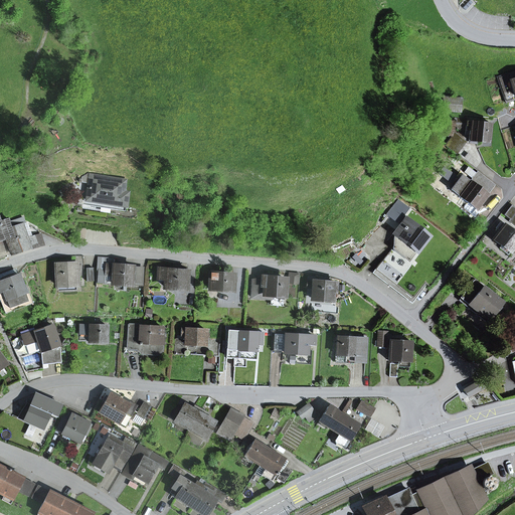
[(514,100),(514,71),(497,77),(506,104),(514,100)]
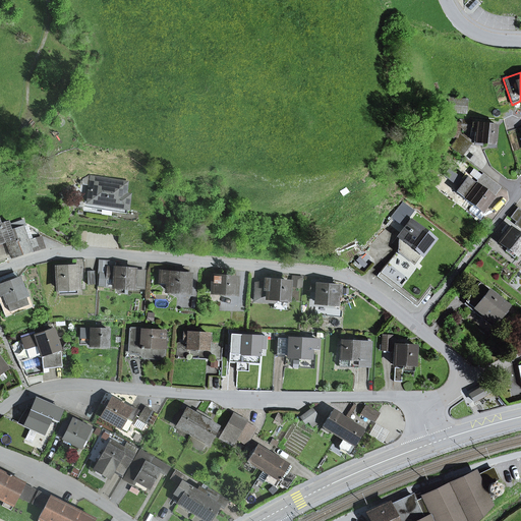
[(467,99),(448,97),(447,112),(466,114),(467,99)]
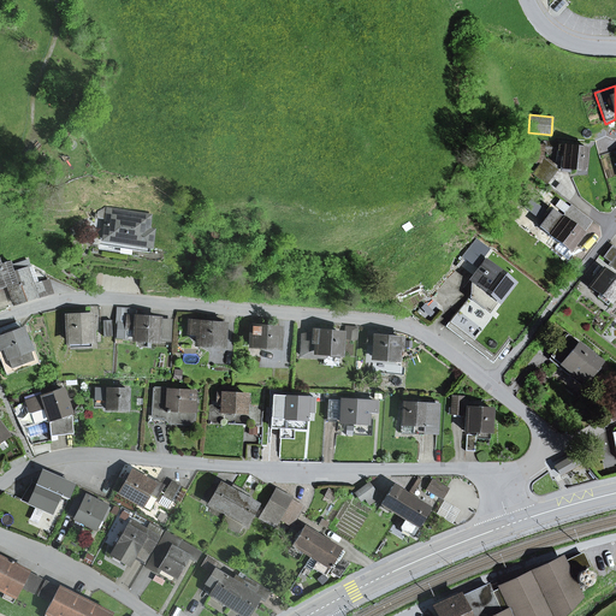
[(558,144),(558,143),(544,142),(543,146),(543,148),(549,155),(557,148),(558,144)]
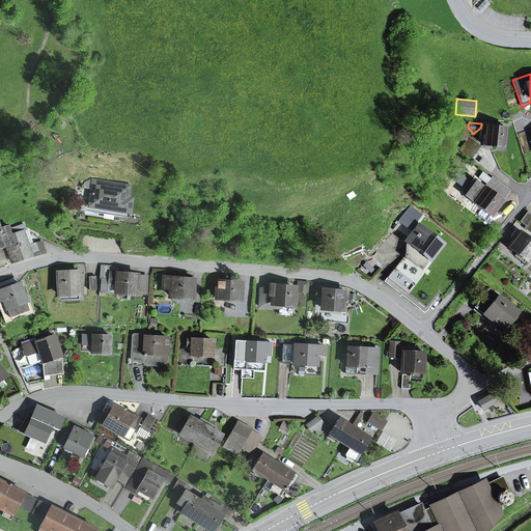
[(456,129),(454,137),(465,139),(468,128),(468,126),(459,123),(458,129),(456,129)]
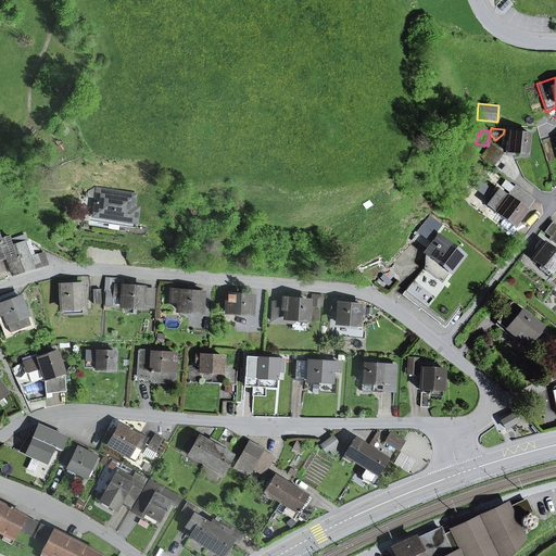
[(507,140),(506,152),(528,154),(530,134),(504,130),(503,134),(503,139),(507,140)]
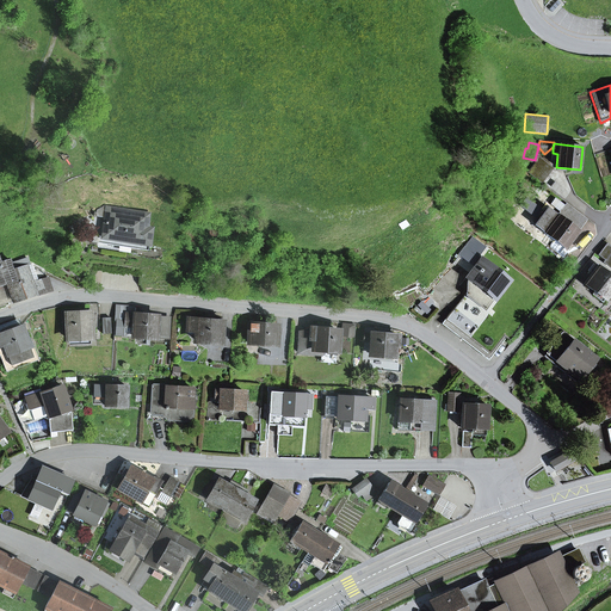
[(539,158),(528,173),(542,183),(553,168),(539,158)]
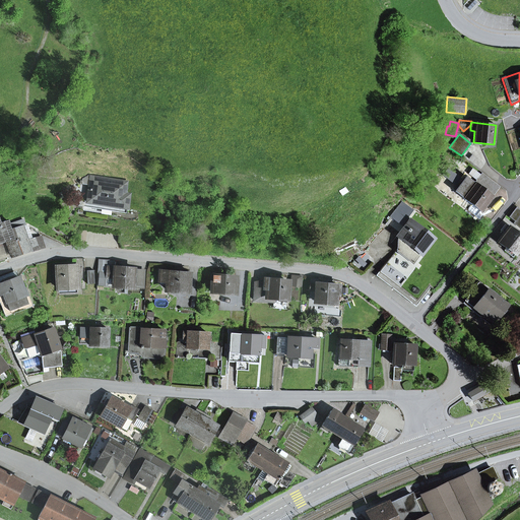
[(477,181),(481,175),(472,169),(468,174),(477,181)]
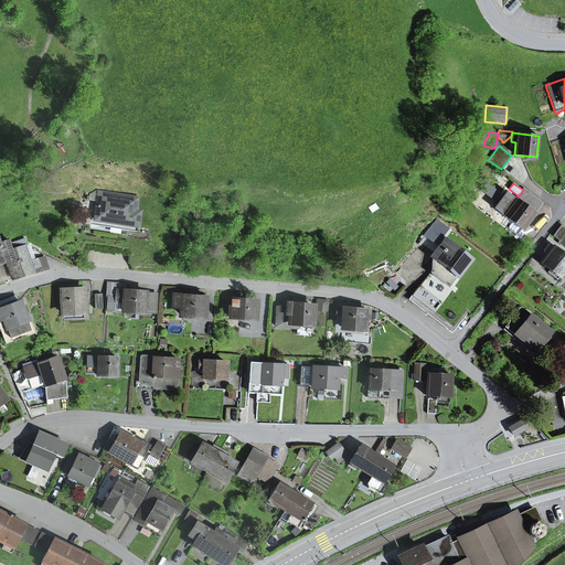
[(523,200),(529,193),(523,189),(523,190),(519,196),(518,196),(523,200)]
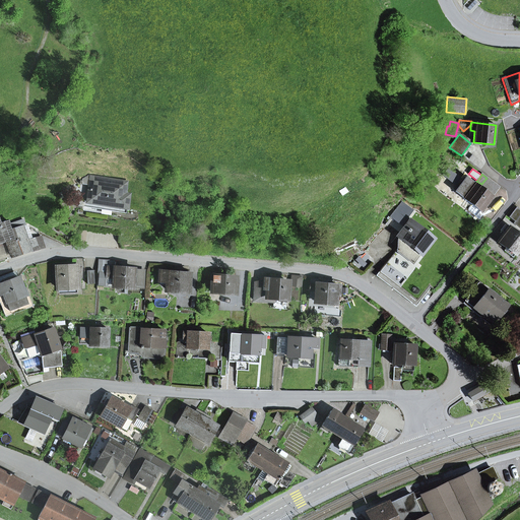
[(92,178),(92,177),(88,176),(69,199),(77,206),(126,213),(128,195),(124,195),(126,183),(99,179),(96,177),(92,178)]
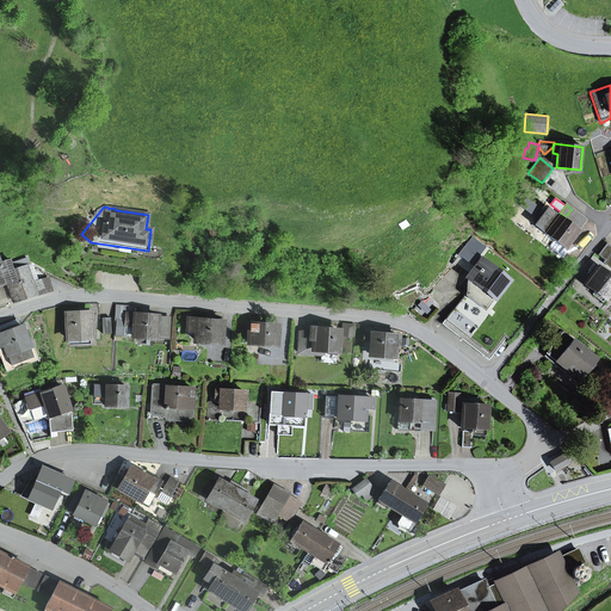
[(569,223),(568,224),(557,216),(548,209),(535,226),(565,248),(578,230),(569,223)]
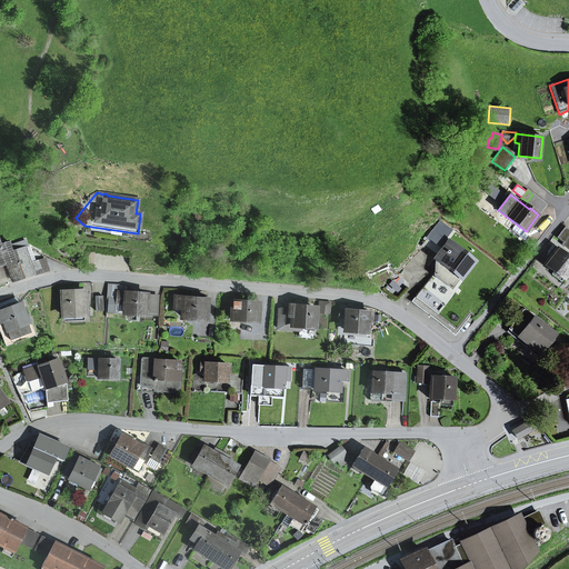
[(521,198),(519,201),(529,209),(530,208),(538,215),(546,205),(532,195),(527,201),(521,198)]
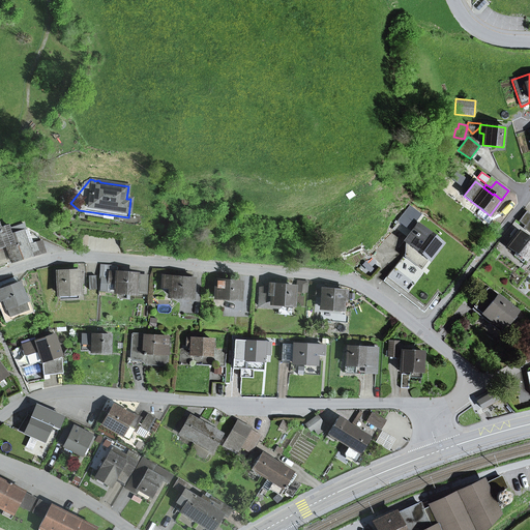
[(520,222),(525,226),(529,218),(529,214),(526,212),(520,222)]
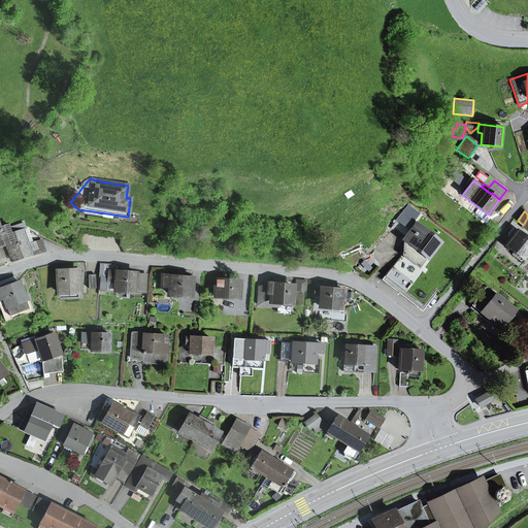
[(395,220),(399,225),(410,217),(405,212),(395,220)]
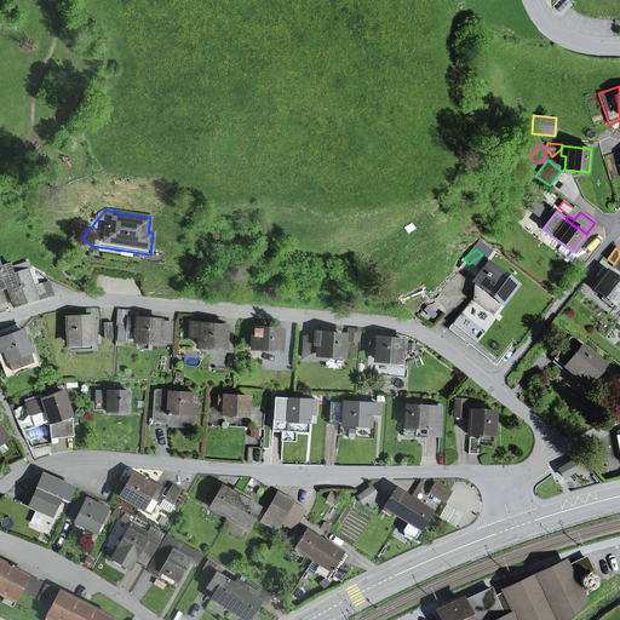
[(12,267),(11,263),(1,265),(1,270),(0,269),(0,290),(7,287),(13,306),(51,294),(47,282),(33,287),(32,285),(27,271),(13,273),(12,267)]
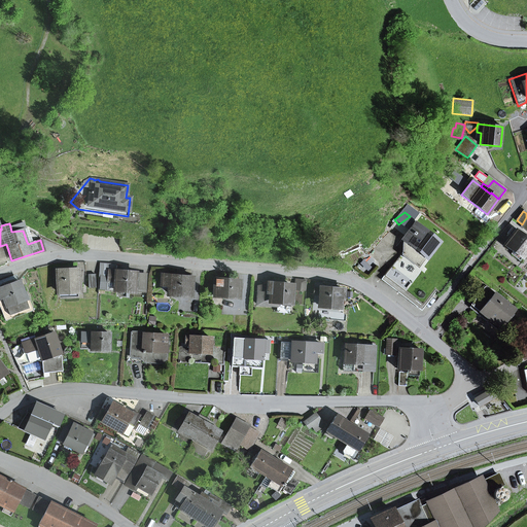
[(26,230),(24,223),(10,226),(11,232),(23,231),(26,230)]
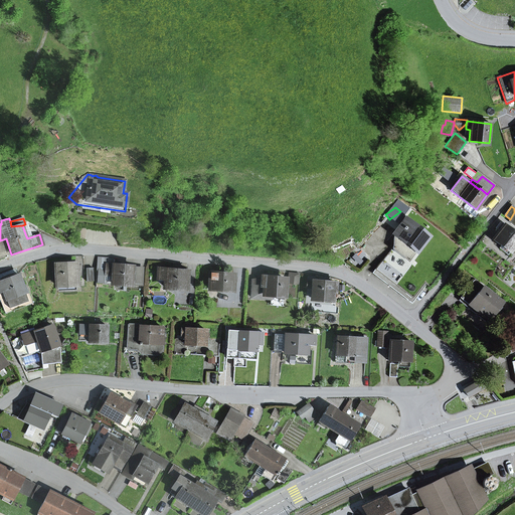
[(406,246),(414,253),(427,237),(404,219),(400,224),(394,232),(408,244),(406,246)]
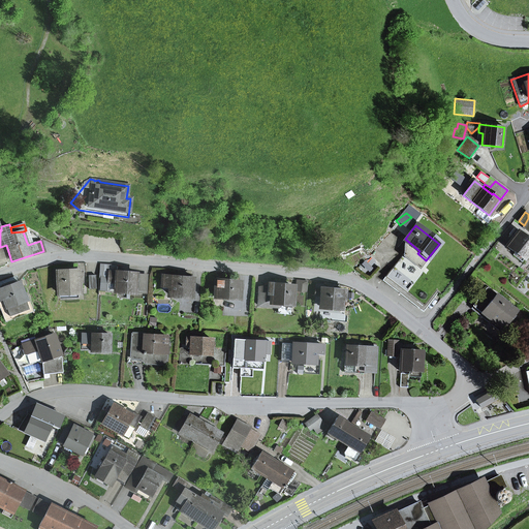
[(512,255),(522,261),(528,252),(528,240),(514,228),(509,235),(512,237),(505,246),(515,253),(512,255)]
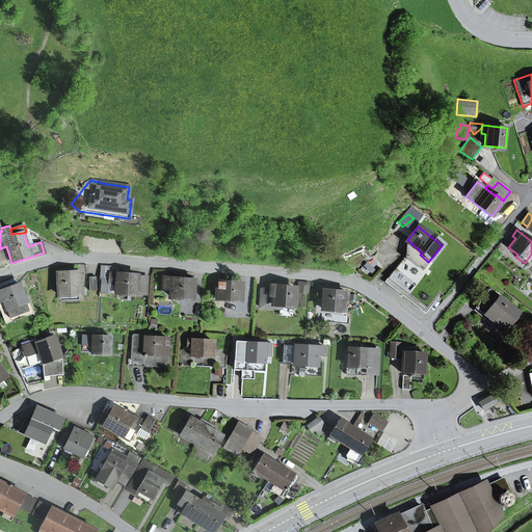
[(27,244),(31,243),(27,231),(26,232),(23,233),(27,244)]
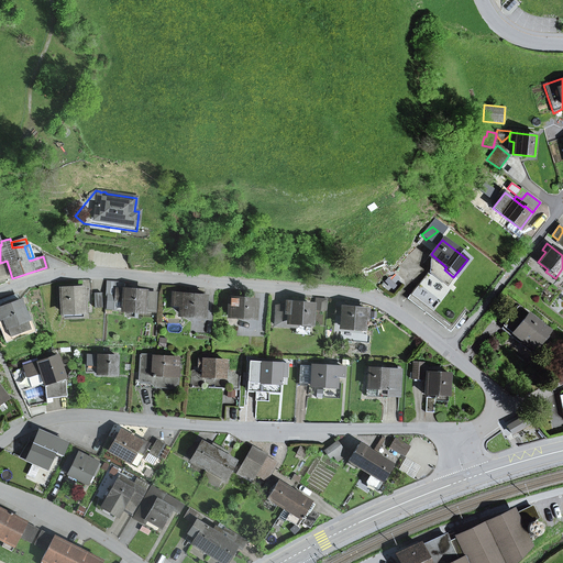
[(0,283),(12,278),(7,261),(0,263),(0,283)]
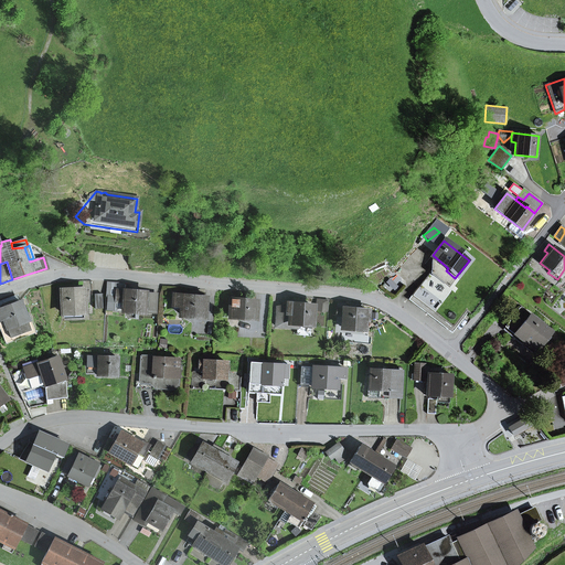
[(106,289),(106,295),(107,296),(106,309),(123,310),(124,300),(115,300),(116,290),(124,290),(124,284),(113,283),(112,289),(106,289)]
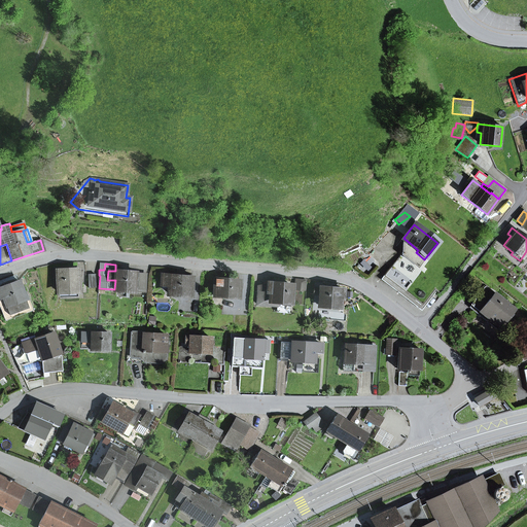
[(382,278),(399,291),(409,280),(391,267),(382,278)]
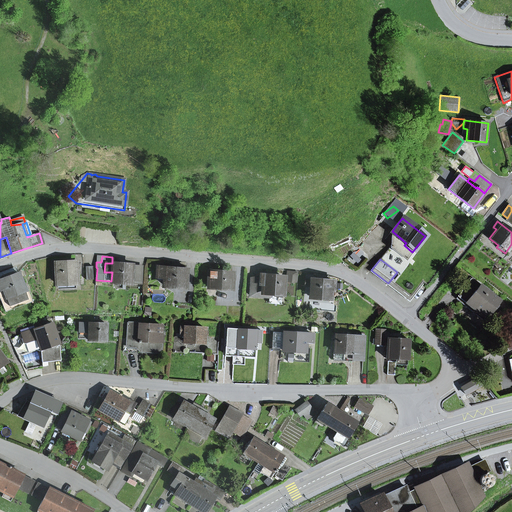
[(56,263),(56,283),(58,283),(75,283),(76,283),(76,273),(79,272),(79,266),(76,266),(76,263),(56,263)]
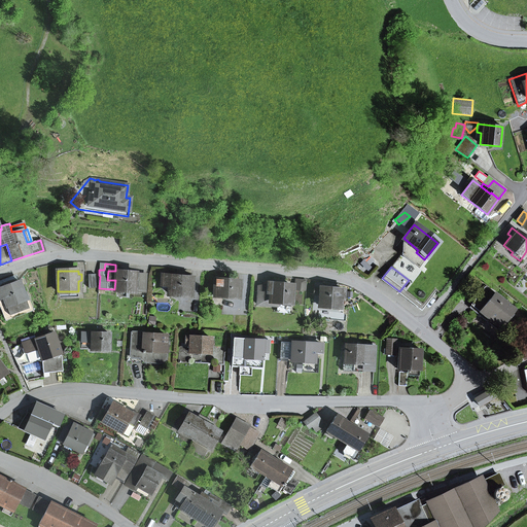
[(114,289),(144,292),(145,274),(108,271),(107,280),(115,280),(114,289)]
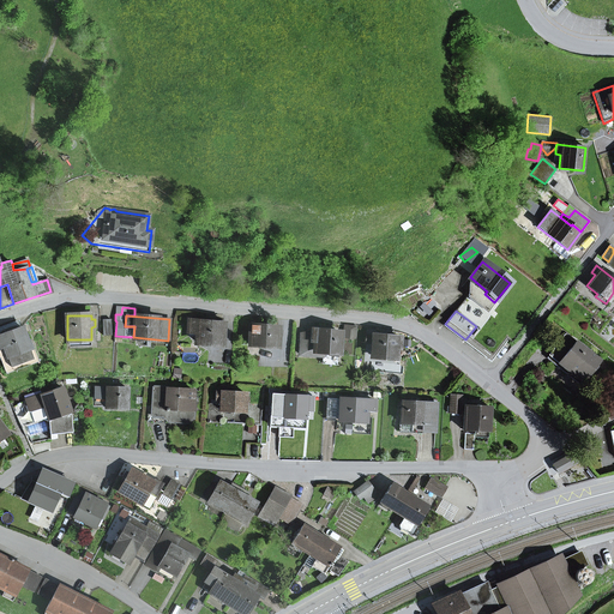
[(0,326),(0,336),(23,329),(19,320),(0,326)]
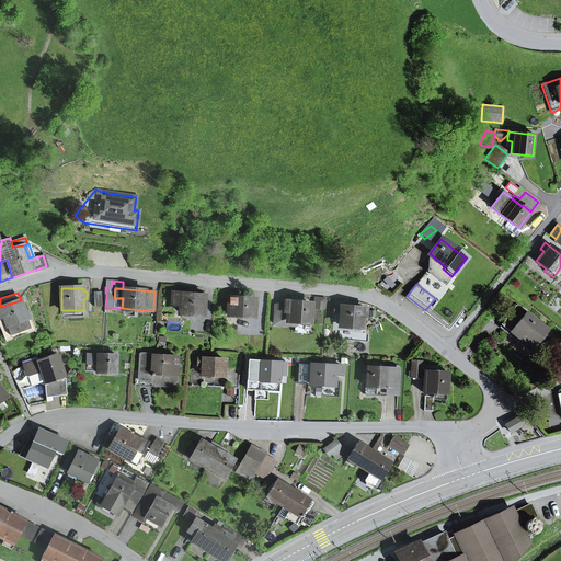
[(181,302),(180,312),(201,315),(203,295),(201,295),(197,295),(173,293),(172,299),(179,300),(179,302),(181,302)]
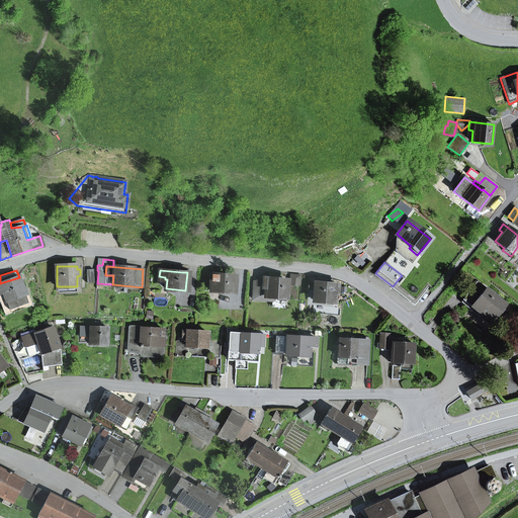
[(212,275),(210,290),(233,292),(234,283),(234,279),(234,276),(212,275)]
